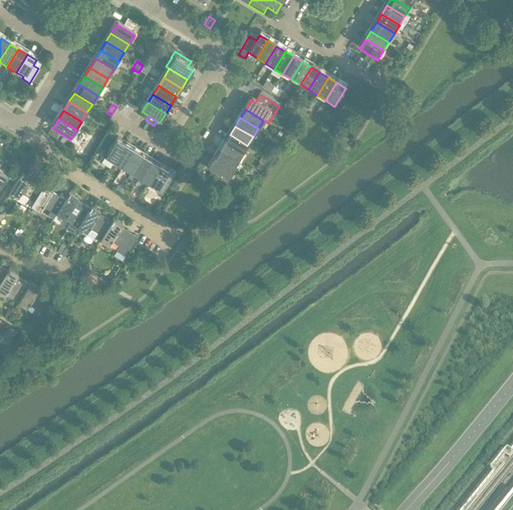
[(230,135),(224,144),(242,154),(247,146),(230,135)]
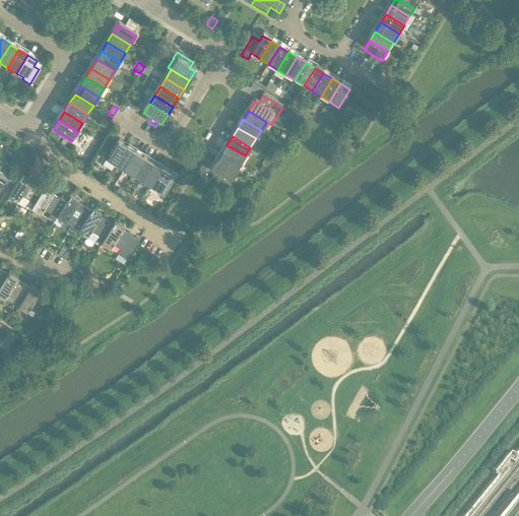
[(99,152),(103,154),(104,152),(109,144),(111,141),(107,139),(99,152)]
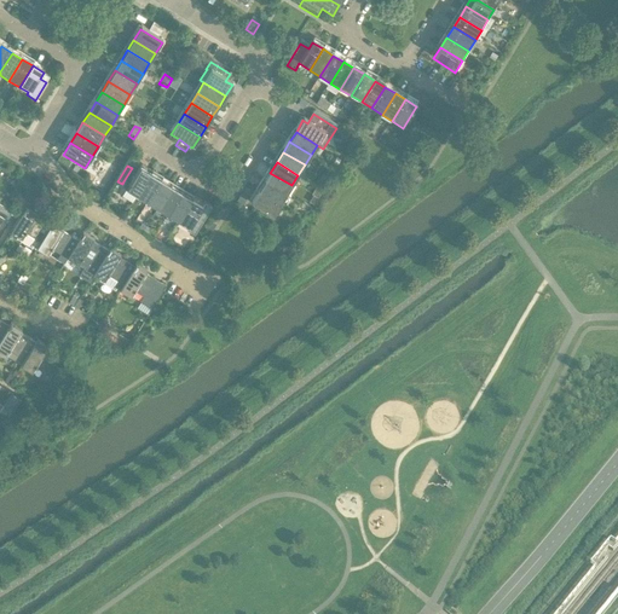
[(137,198),(150,177),(139,169),(136,175),(130,185),(126,191),(137,198)]
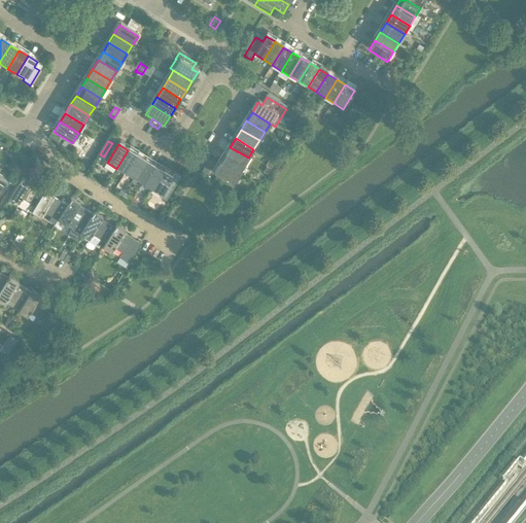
[(110,146),(105,154),(110,158),(115,149),(110,146)]
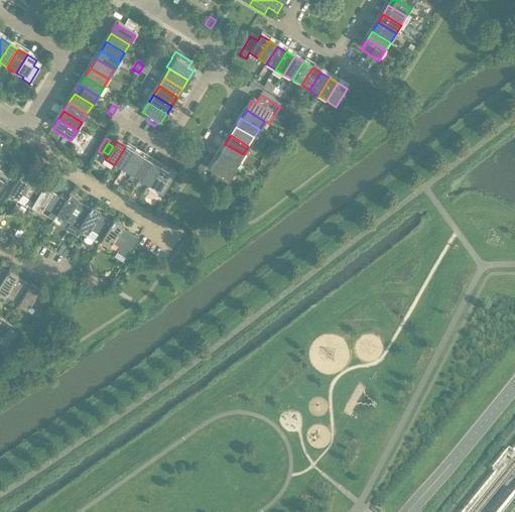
[(225,144),(220,152),(238,163),(243,154),(225,144)]
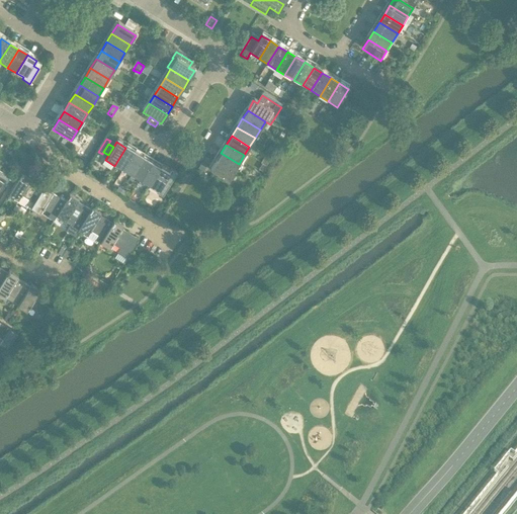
[(114,166),(123,171),(135,153),(125,148),(114,166)]
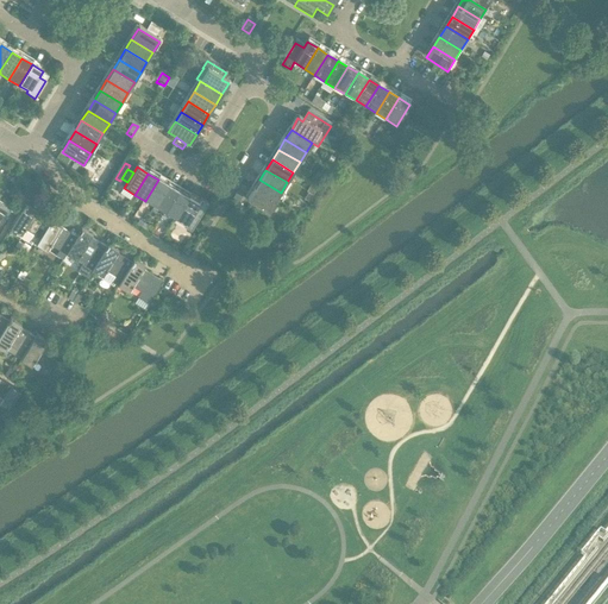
[(145,201),(155,207),(168,186),(158,180),(145,201)]
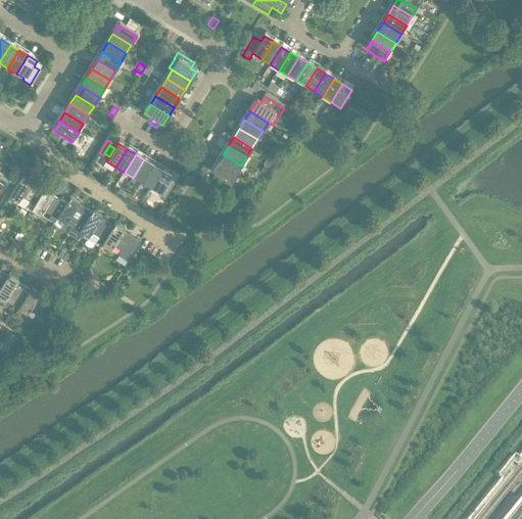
[(223,154),(218,163),(235,174),(241,166),(223,154)]
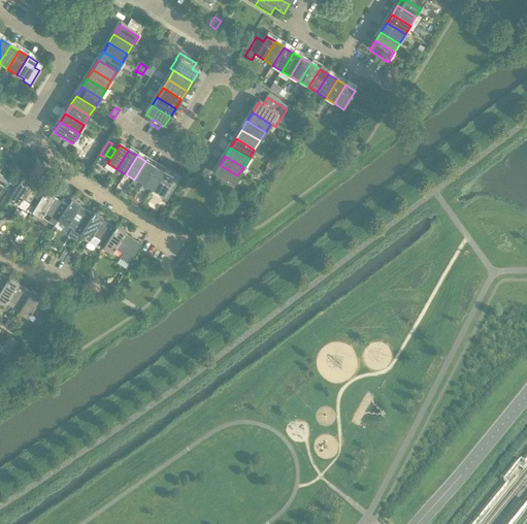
[(134,179),(142,185),(154,166),(145,161),(134,179)]
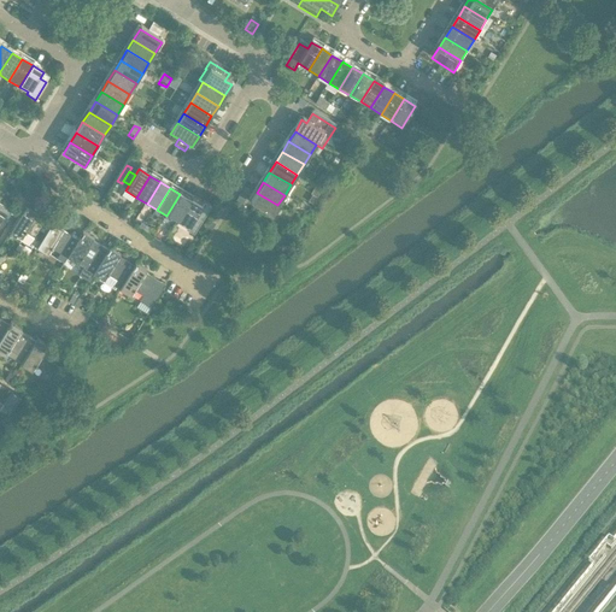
[(124,193),(121,199),(130,205),(135,199),(124,193)]
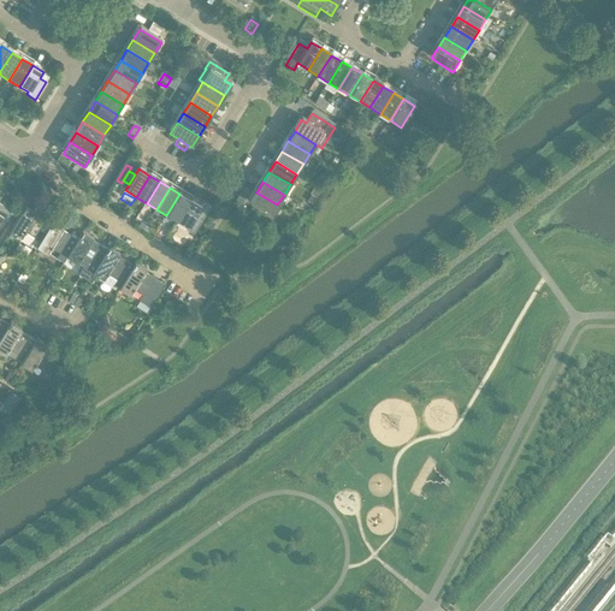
[(277,205),(256,193),(249,203),(271,217),(277,205)]
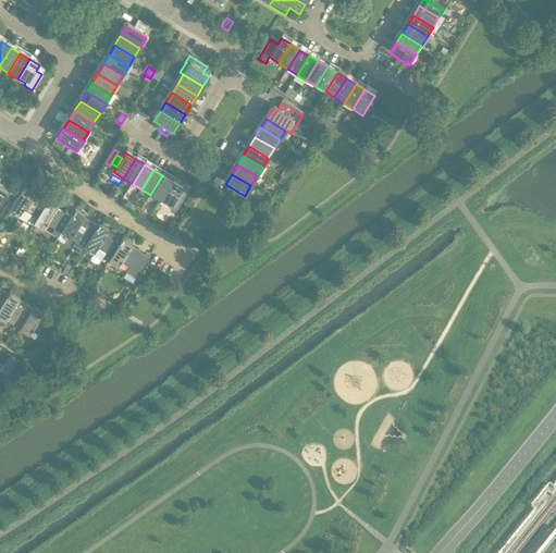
[(150,195),(160,201),(172,182),(162,175),(150,195)]
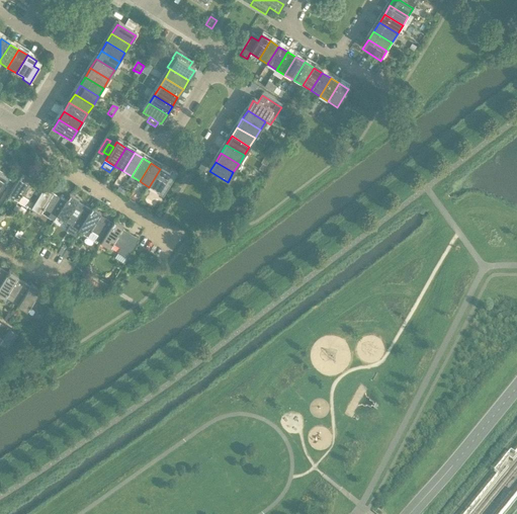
[(149,187),(158,192),(156,195),(162,198),(176,175),(170,172),(169,174),(160,169),(149,187)]
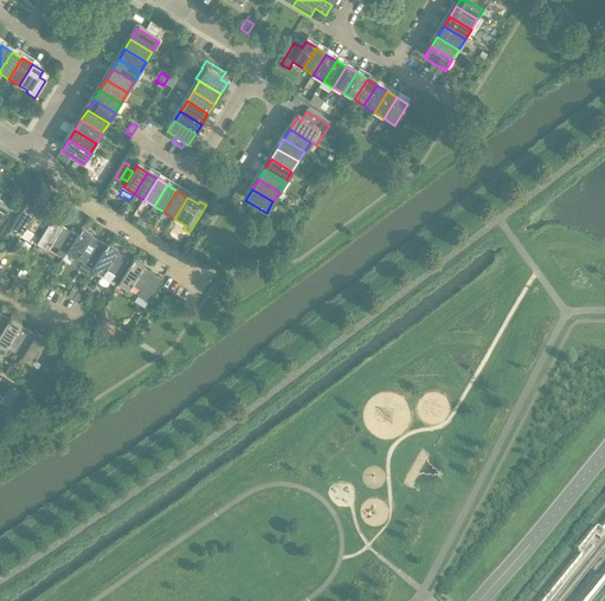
[(0,204),(0,214),(4,217),(10,220),(14,213),(0,204)]
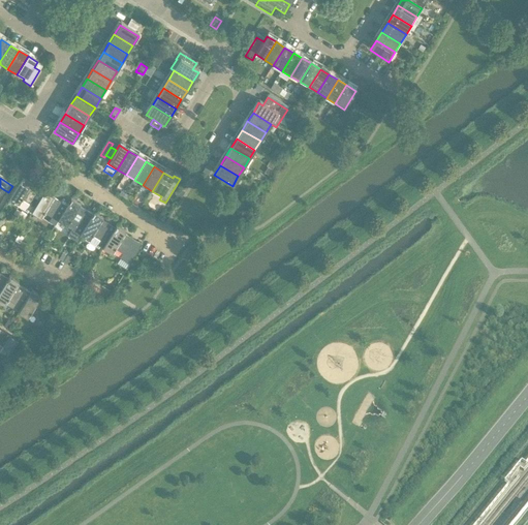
[(28,213),(31,215),(43,194),(30,187),(31,184),(22,179),(8,201),(14,205),(13,208),(27,216),(28,213)]
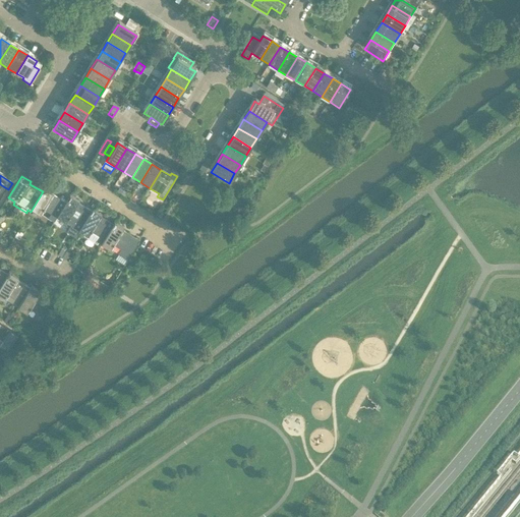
[(56,221),(65,206),(52,197),(53,195),(44,189),(43,191),(31,212),(40,217),(43,213),(50,217),(47,222),(53,225),(56,221)]
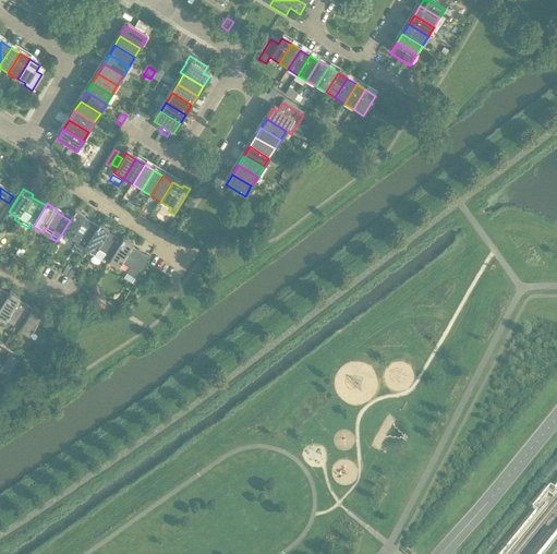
[(126,205),(124,209),(132,214),(135,209),(126,205)]
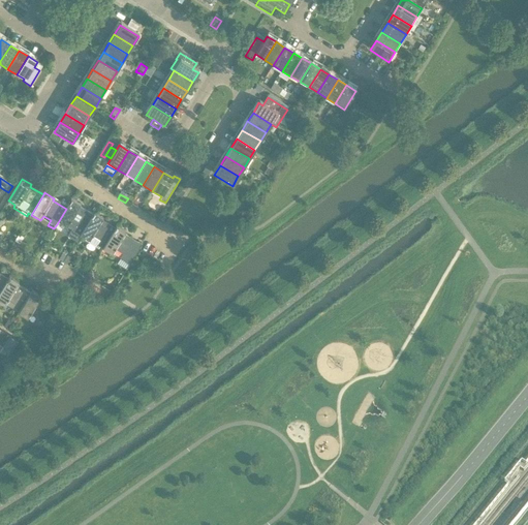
[(80,238),(91,217),(79,209),(80,207),(70,201),(66,209),(57,224),(66,229),(68,224),(76,229),(73,234),(80,238)]
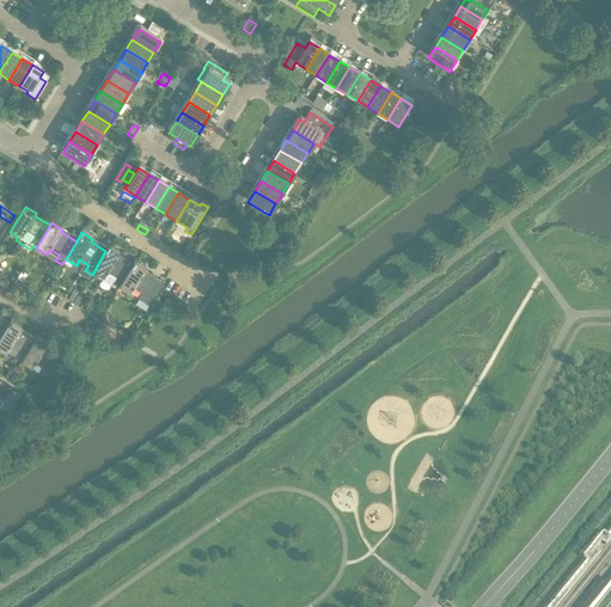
[(112,292),(115,288),(117,290),(132,267),(117,257),(118,255),(108,249),(105,251),(92,275),(102,281),(101,283),(112,292)]
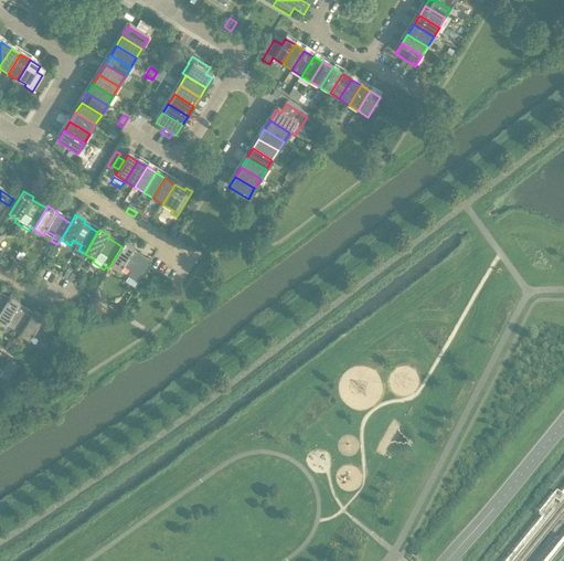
[(121,246),(108,268),(118,274),(121,270),(129,275),(127,279),(134,283),(147,262),(132,253),(134,251),(124,244),(121,246)]
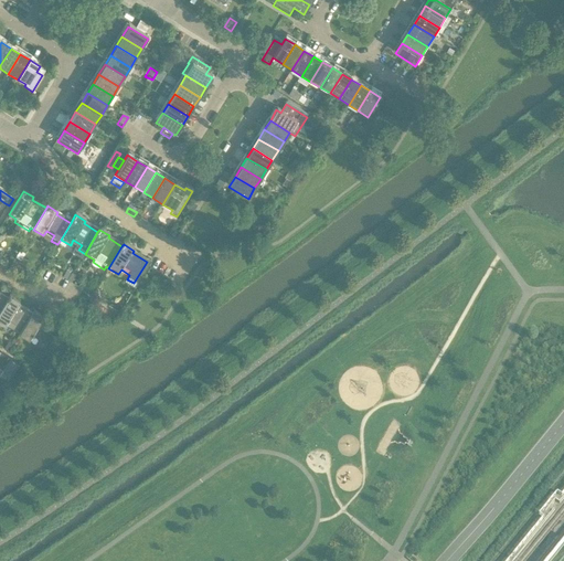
[(77,290),(81,293),(88,297),(91,294),(85,290),(88,285),(82,282),(77,290)]
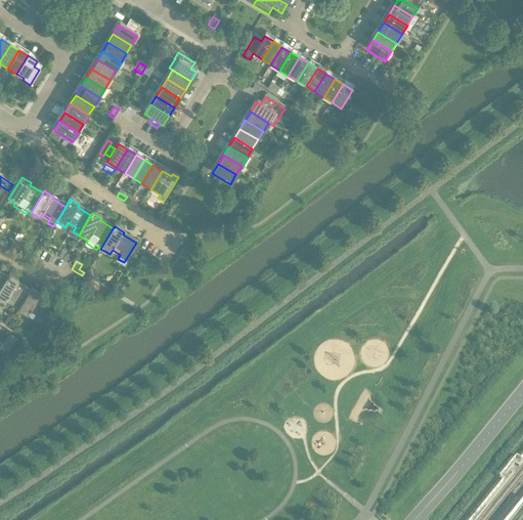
[(0,301),(17,312),(30,293),(16,285),(18,283),(9,276),(7,279),(0,291),(0,301)]
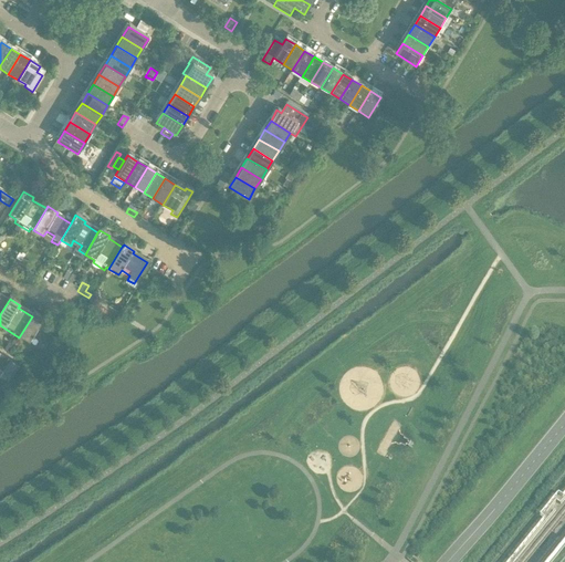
[(32,316),(19,337),(29,344),(32,339),(40,344),(37,349),(43,353),(56,331),(42,322),(43,320),(33,314),(32,316)]
